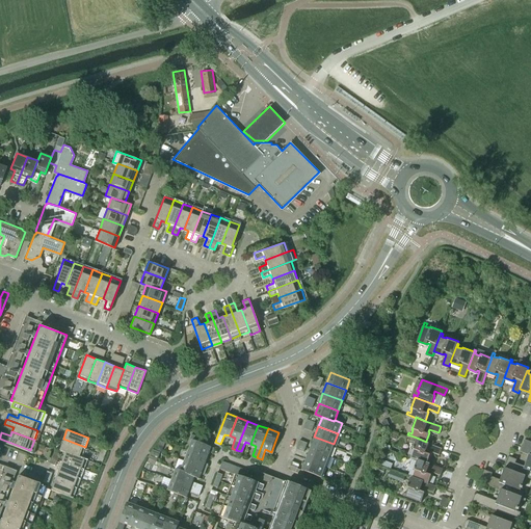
[(215,446),(197,440),(200,434),(192,432),(190,437),(193,438),(189,449),(209,456),(211,450),(213,451),(215,446)]
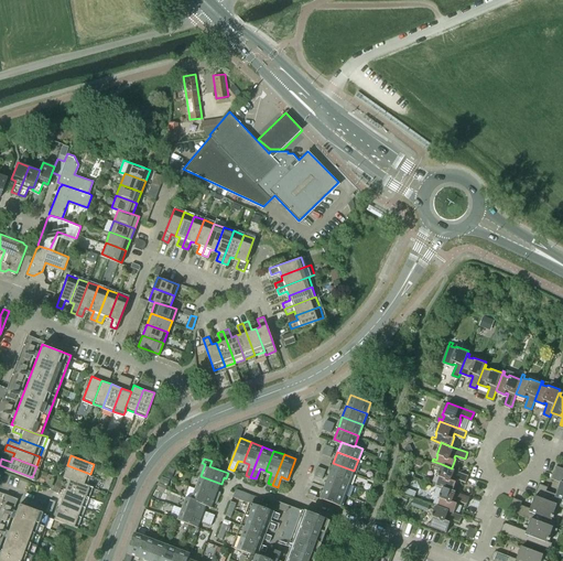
[(349,482),(354,471),(333,463),(329,474),(349,482)]
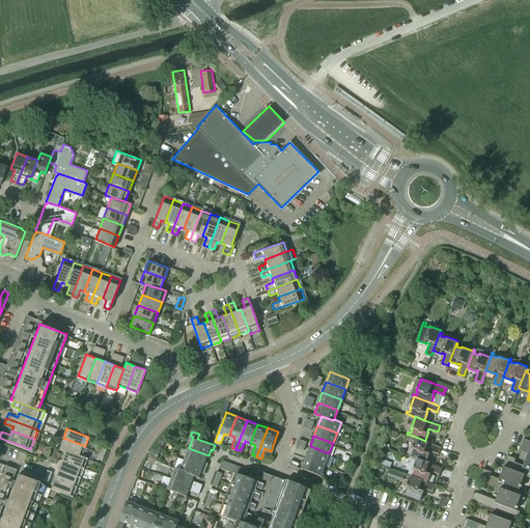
[(439,452),(442,446),(425,440),(425,441),(416,437),(412,448),(413,449),(412,453),(409,452),(408,454),(417,457),(426,461),(430,451),(428,451),(429,449),(439,452)]
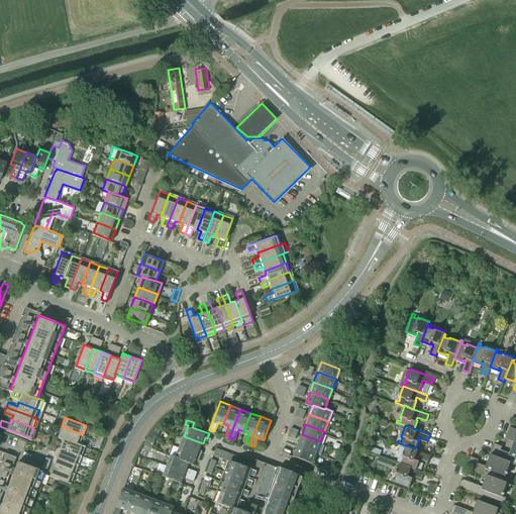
[(515,427),(510,425),(506,436),(514,440),(514,439),(515,440),(515,427)]
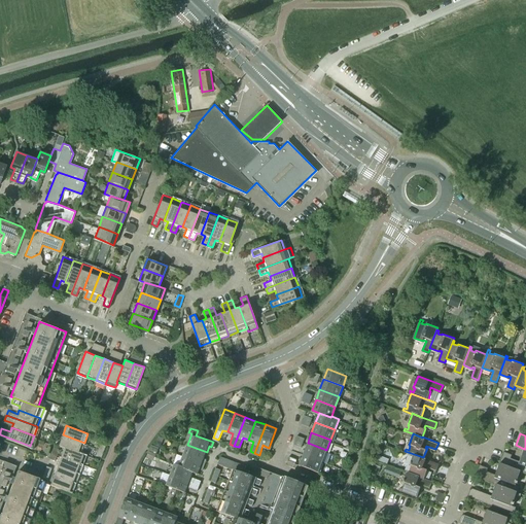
[(80,452),(84,443),(63,434),(59,445),(65,447),(65,446),(80,452)]
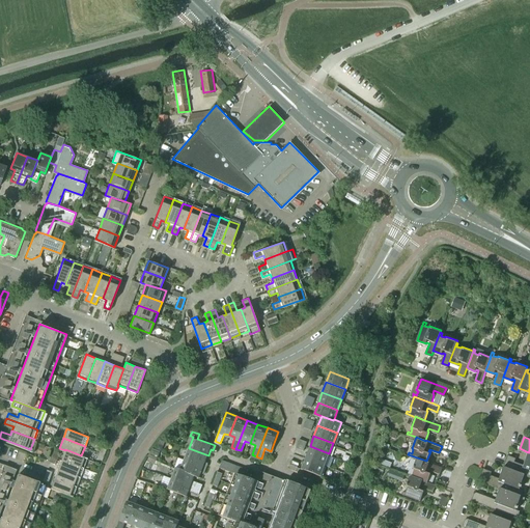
[(325,464),(329,453),(310,446),(306,456),(325,464)]
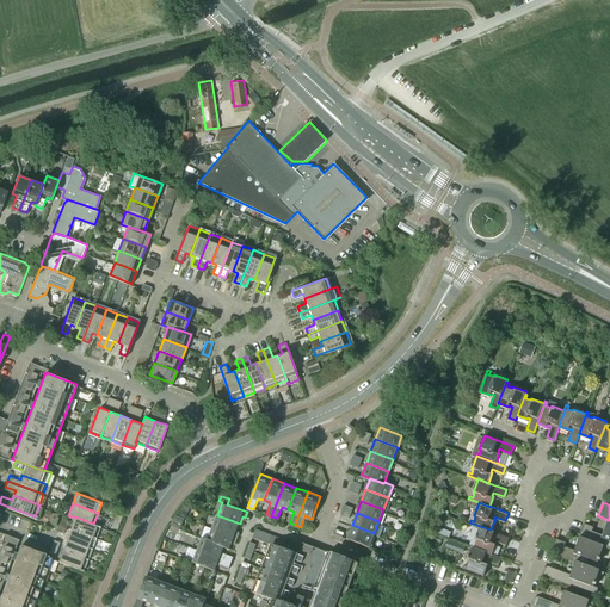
[(238,530),(240,524),(217,515),(213,527),(238,537),(240,531),(238,530)]
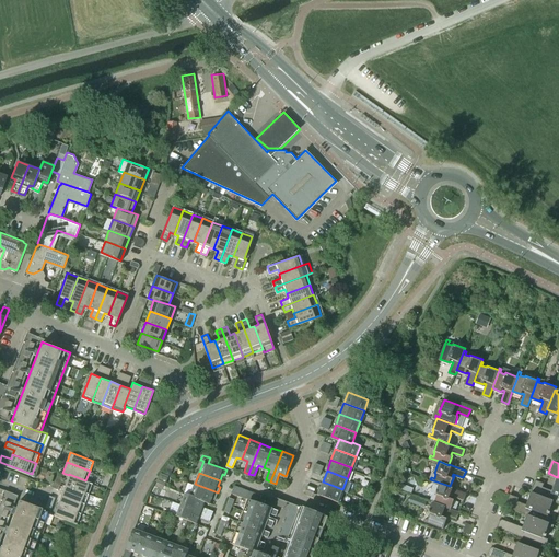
[(92,483),(85,480),(69,474),(69,475),(65,484),(89,492),(92,483)]
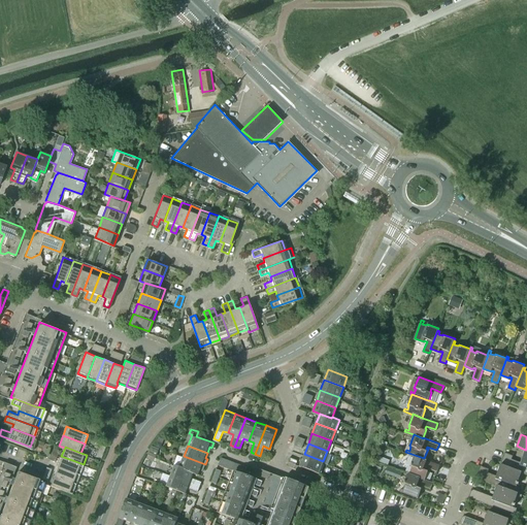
[(526,450),(525,449),(525,450),(523,457),(524,458),(523,461),(513,457),(514,454),(505,451),(501,462),(523,470),(522,470),(526,472),(526,450)]
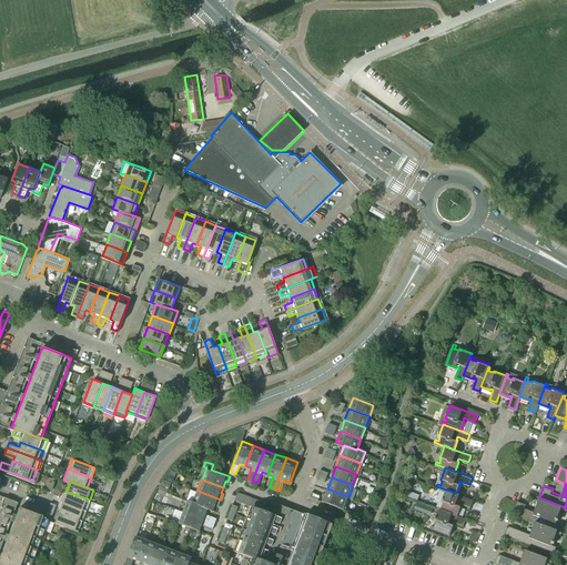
[(344,507),(347,496),(327,488),(323,500),(344,507)]
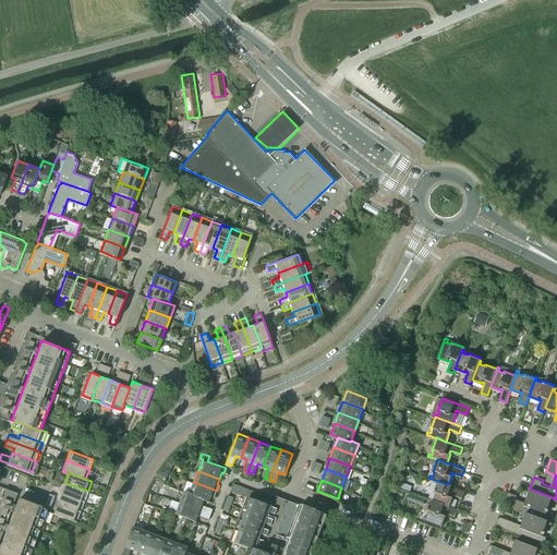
[(451,496),(452,493),(462,497),(465,491),(448,484),(438,481),(434,493),(436,493),(434,497),(431,496),(430,498),(432,499),(449,506),(453,496),(451,496)]
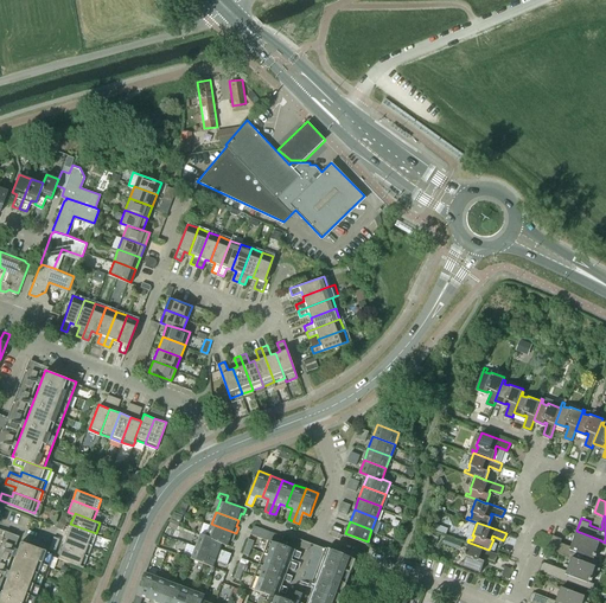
[(96,533),(70,524),(67,534),(91,544),(96,533)]
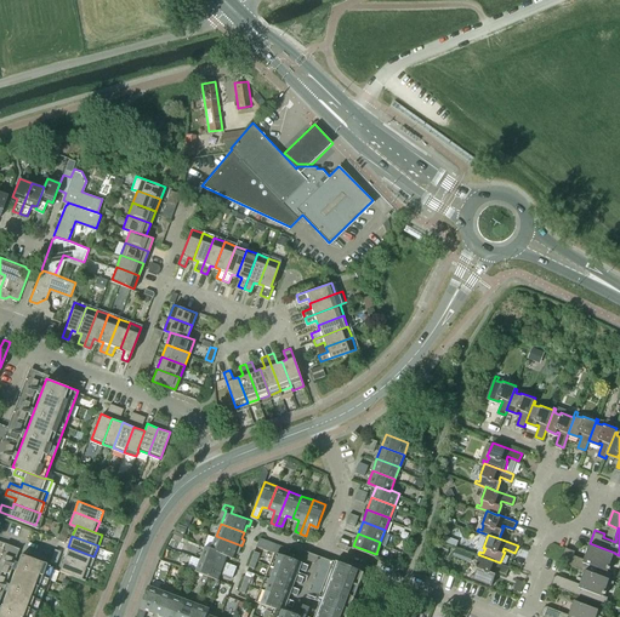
[(242,546),(216,536),(212,547),(228,554),(234,556),(237,549),(240,550),(242,546)]
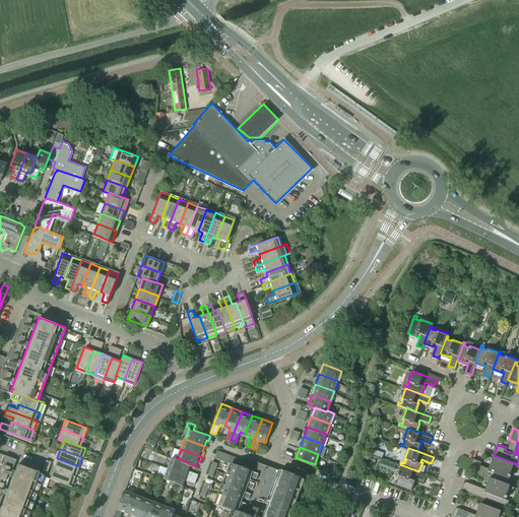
[(236,458),(231,456),(232,454),(217,449),(215,456),(239,464),(241,465),(244,458),(236,456),(236,458)]
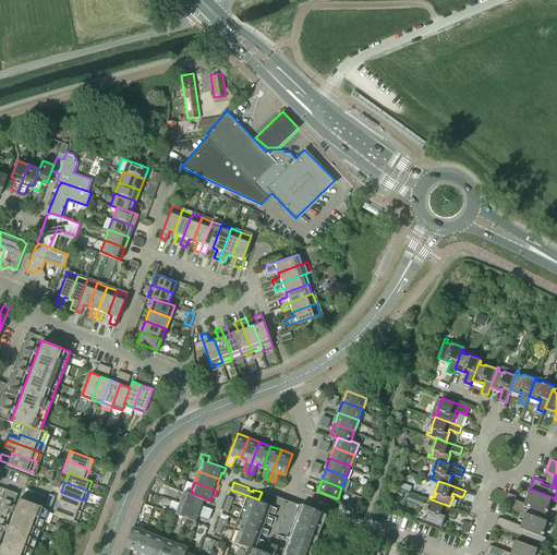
[(548,508),(552,497),(553,497),(530,489),(527,497),(529,498),(528,502),(516,497),(518,494),(509,491),(504,503),(525,511),(548,520),(548,519),(551,513),(548,511),(549,509),(548,508)]
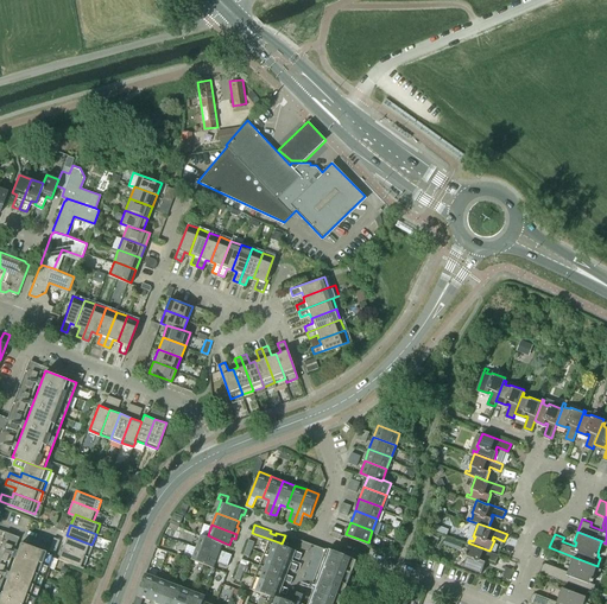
[(221,548),(223,542),(208,535),(202,533),(197,546),(231,558),(233,552),(221,548)]
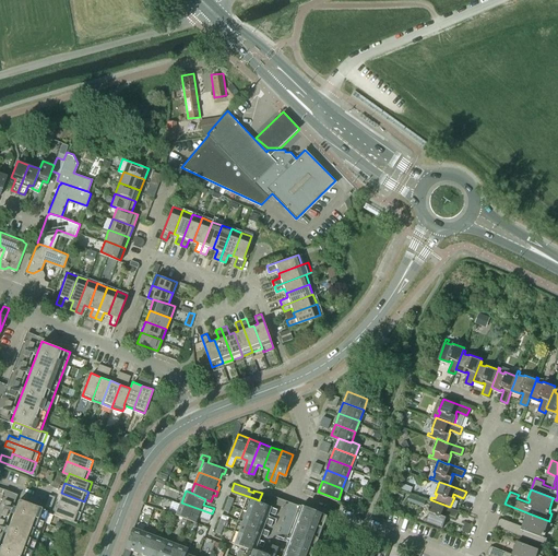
[(81,511),(84,501),(61,493),(58,503),(81,511)]
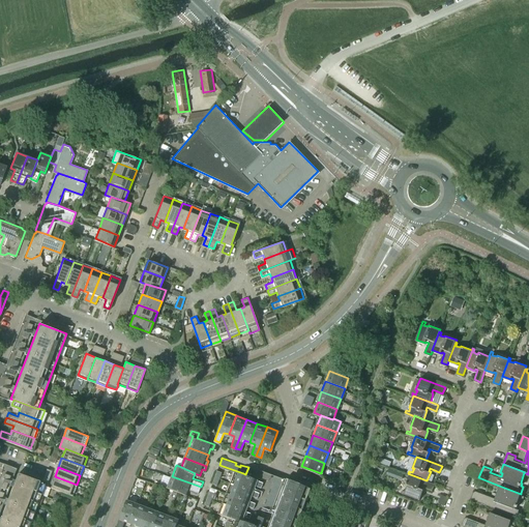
[(255,478),(245,474),(243,473),(227,516),(239,521),(236,526),(294,526),(305,498),(311,501),(316,489),(259,468),(255,478)]
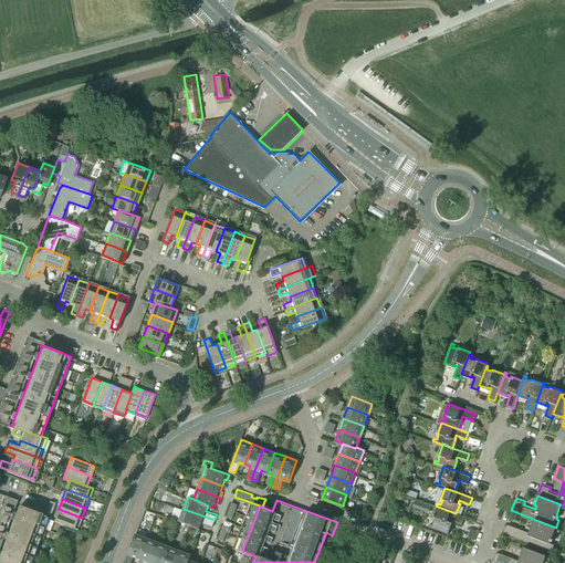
[(0,562),(30,562),(49,517),(22,507),(19,506),(0,554),(0,562)]
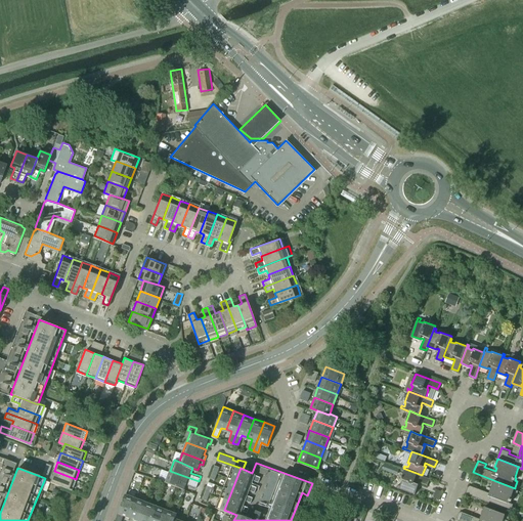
[(418,482),(419,480),(428,484),(430,478),(422,475),(405,469),(401,480),(402,480),(401,484),(398,483),(397,485),(416,492),(419,483),(418,482)]
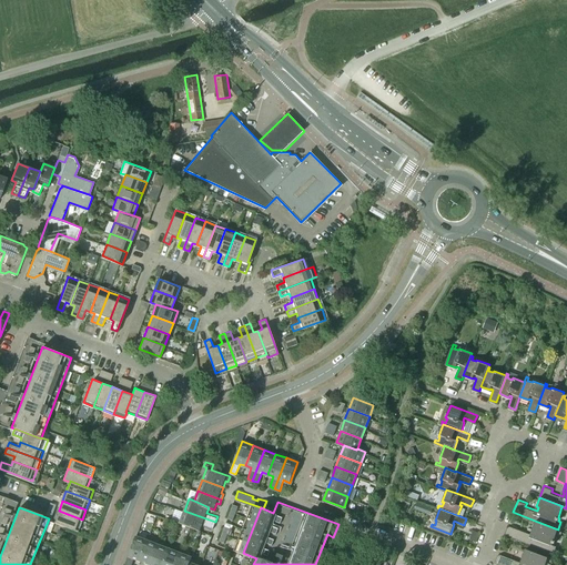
[(78,531),(82,520),(59,511),(54,522),(78,531)]
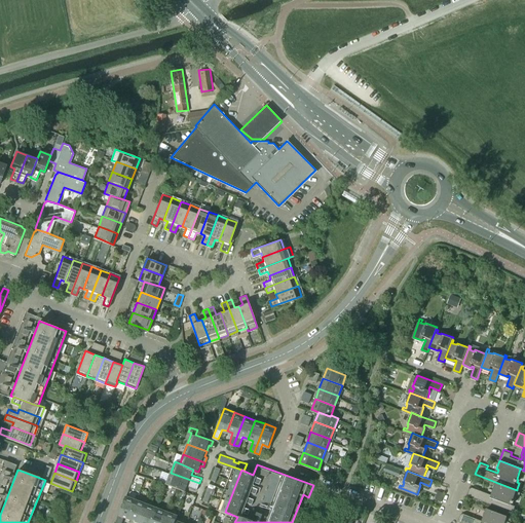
[(199,483),(171,473),(166,483),(186,490),(188,484),(197,488),(199,483)]
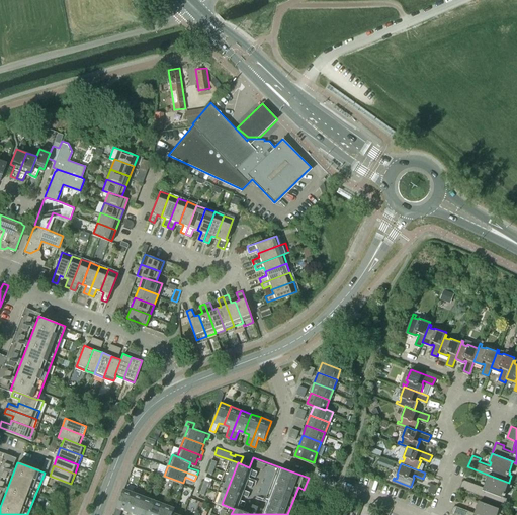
[(505,492),(508,484),(512,486),(513,484),(509,482),(509,483),(488,475),(486,482),(487,483),(486,486),(465,479),(463,480),(460,487),(505,503),(508,497),(505,496),(506,493),(505,492)]
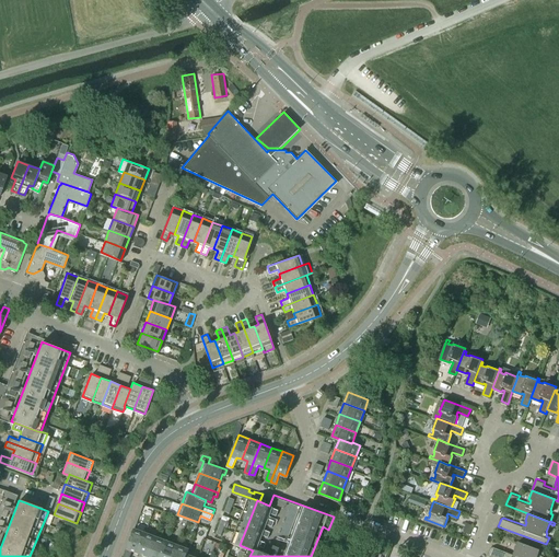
[(138,552),(146,531),(135,528),(123,556),(129,556),(132,549),(138,552)]
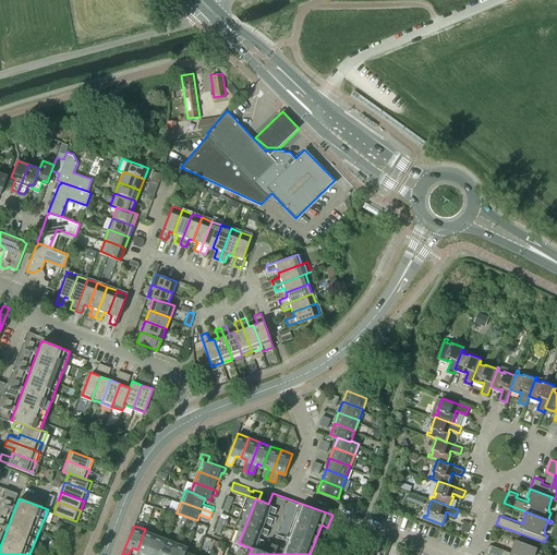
[(147,554),(156,533),(145,529),(137,550),(144,552),(142,554),(147,554)]
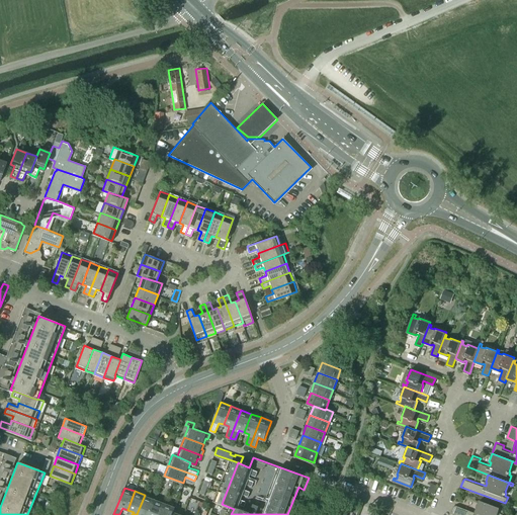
[(149,514),(155,499),(145,495),(137,514),(149,514)]
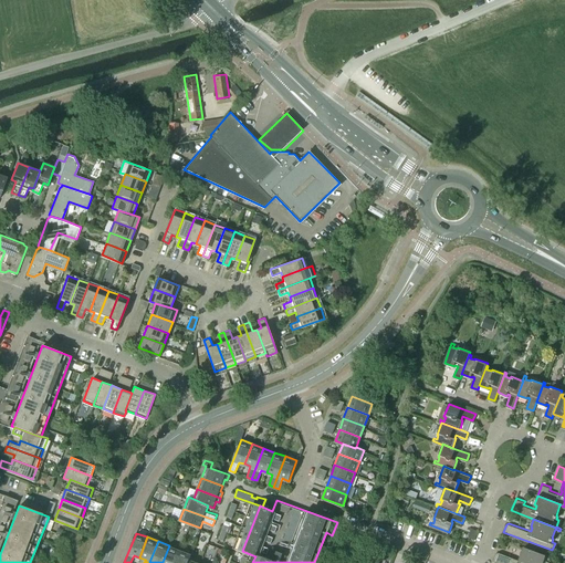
[(175,562),(180,550),(169,545),(163,562),(175,562)]
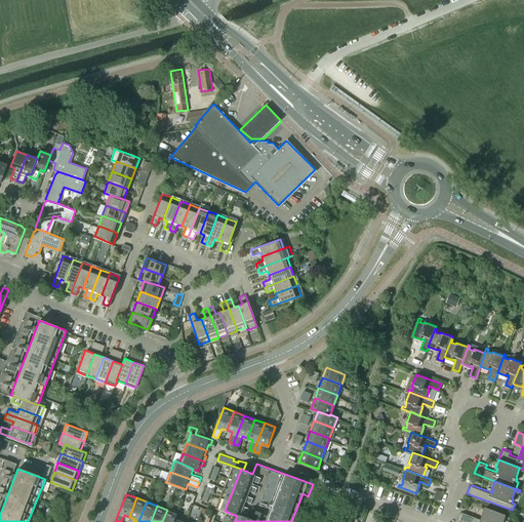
[(504,521),(506,517),(510,518),(511,516),(486,507),(483,515),(484,515),(483,519),(462,511),(460,512),(457,519),(466,521),(504,521)]
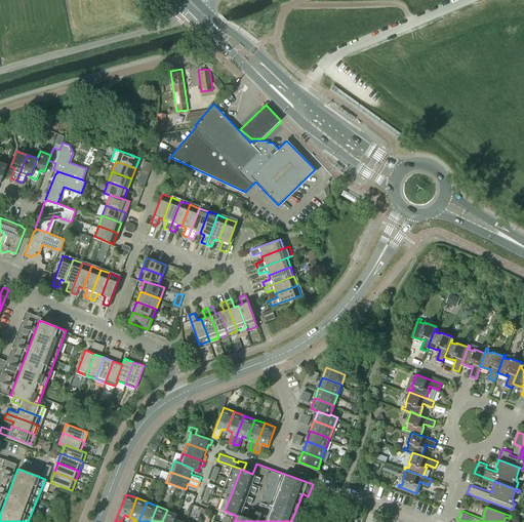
[(173,521),(175,518),(176,518),(178,514),(167,510),(162,521),(173,521)]
